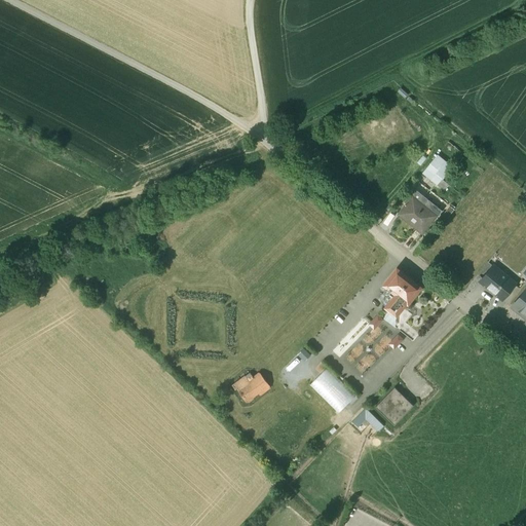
[(438,156),(422,173),(437,185),(452,168),(438,156)]
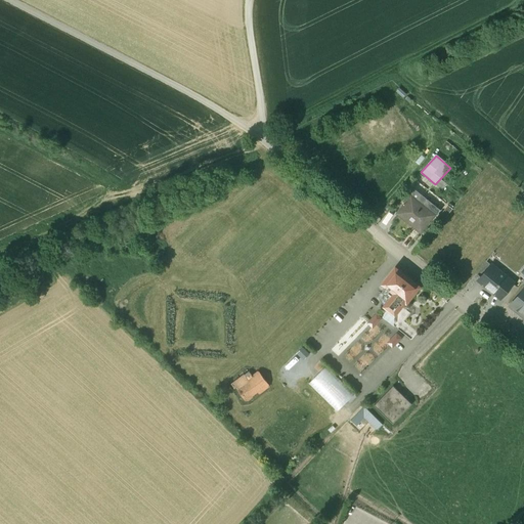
[(417,200),(411,195),(397,213),(421,232),(435,215),(426,207),(429,202),(420,194),(417,200)]
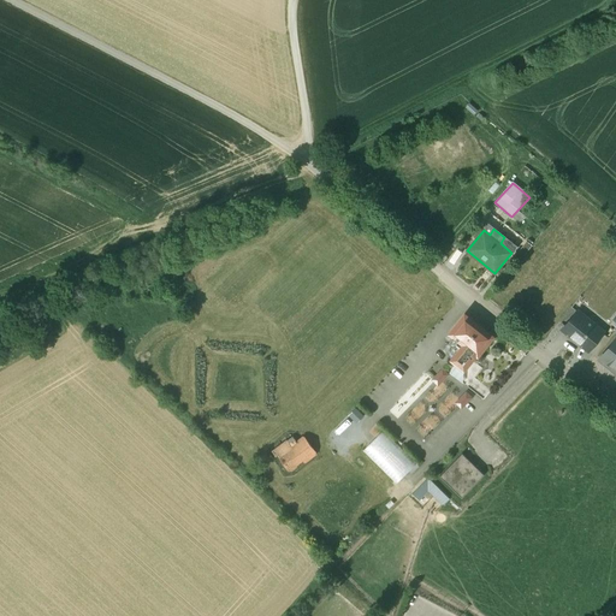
[(523,255),(532,246),(528,242),(520,252),(523,255)]
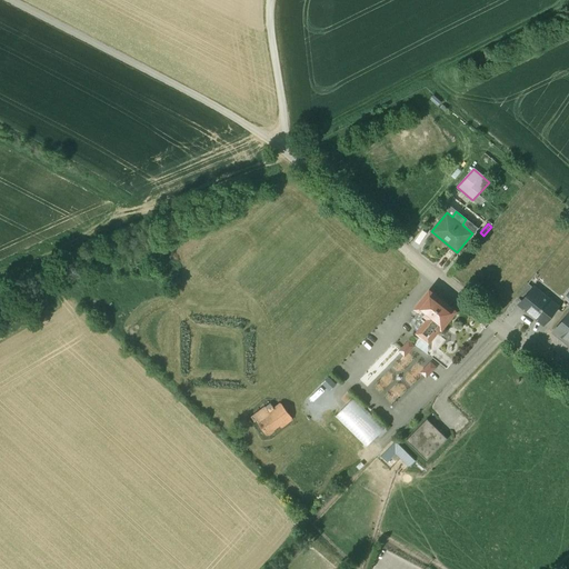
[(532,287),(519,303),(527,310),(537,298),(535,297),(539,292),(532,287)]
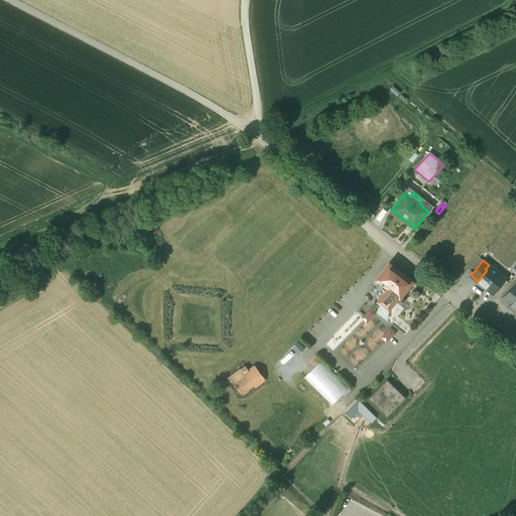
[(412,281),(389,263),(377,279),(380,282),(388,288),(384,292),(378,301),(382,304),(388,309),(398,296),(400,297),(412,281)]
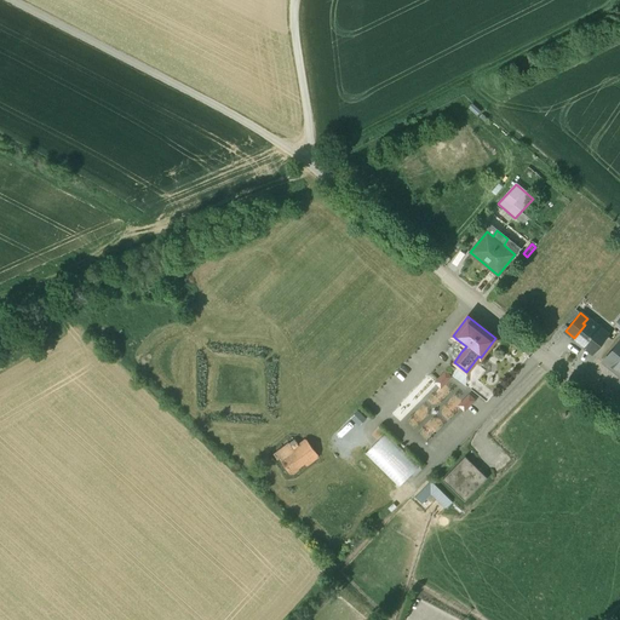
[(606,333),(587,319),(583,323),(585,325),(574,338),(591,351),(606,333)]
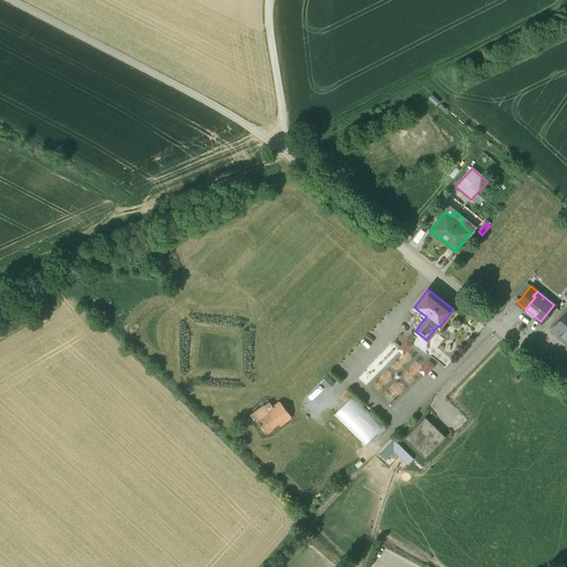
[(426,317),(418,310),(414,315),(422,321),(426,317)]
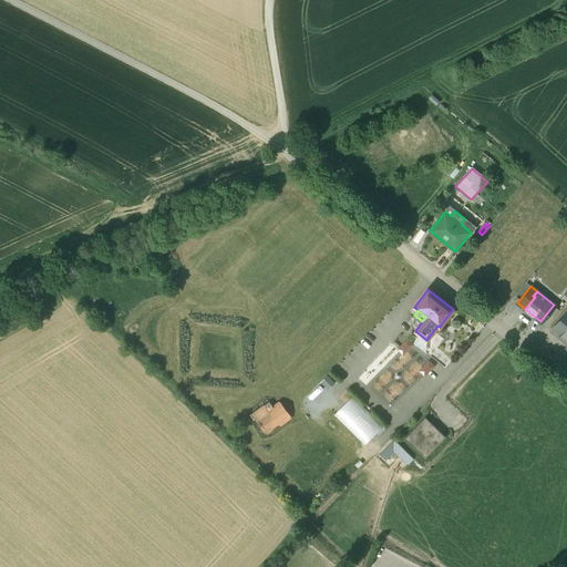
[(566,311),(553,330),(565,340),(566,340),(566,311)]
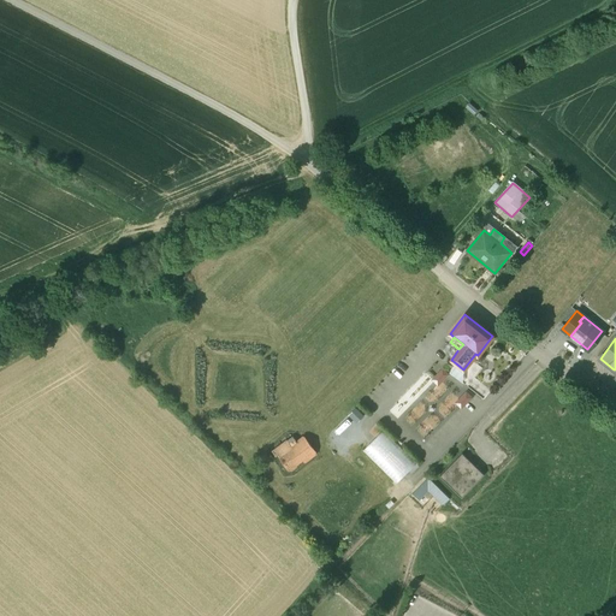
[(463,369),(456,363),(449,373),(462,383),(463,369)]
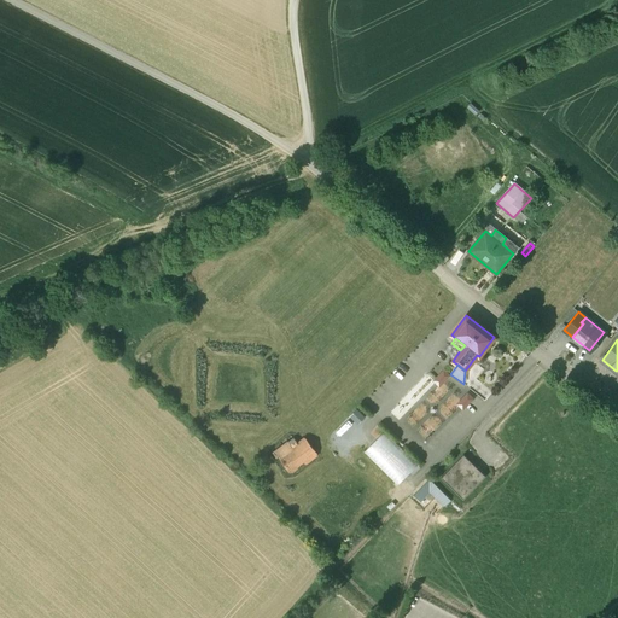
[(444,371),(433,382),(439,386),(449,375),(444,371)]
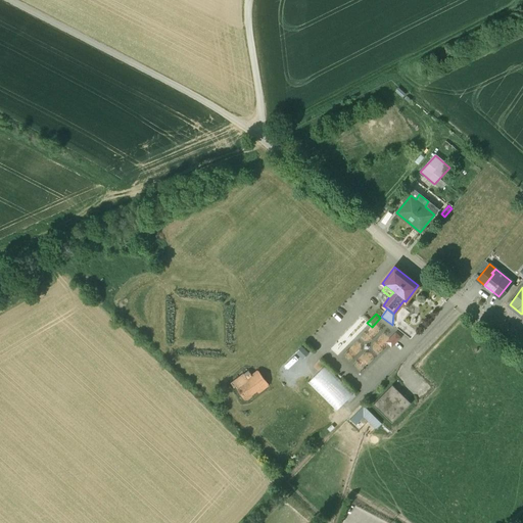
[(395,333),(387,342),(391,346),(399,338),(395,333)]
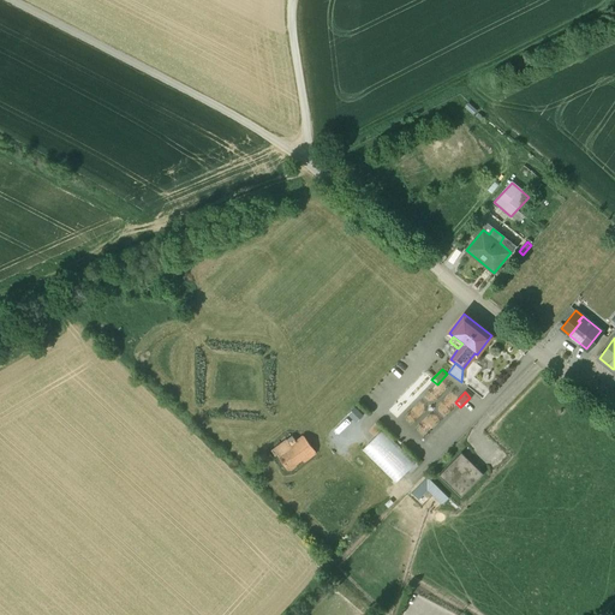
[(364,451),(396,483),(417,464),(384,430),(364,451)]
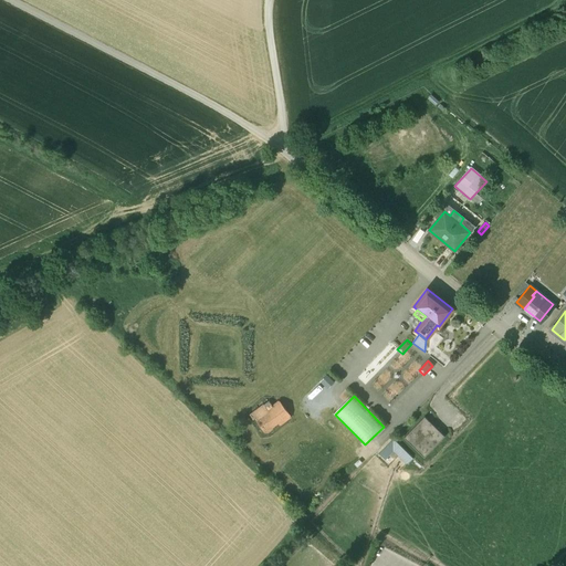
[(268,401),(245,418),(250,423),(254,421),(264,433),(290,416),(280,401),(273,407),(268,401)]
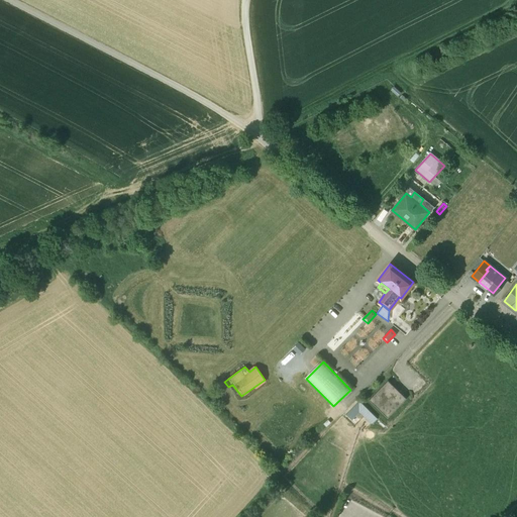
[(406,399),(388,381),(368,401),(388,419),(406,399)]
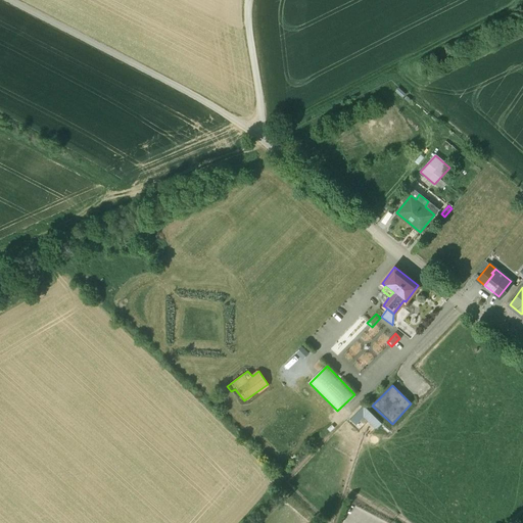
[(365,407),(352,419),(359,423),(366,416),(376,426),(379,422),(365,407)]
